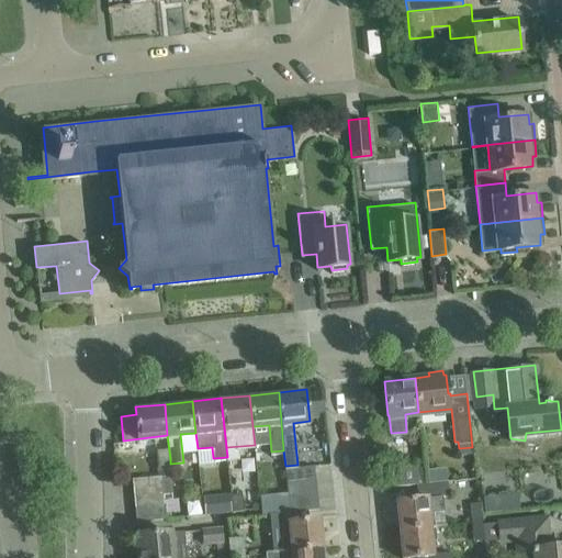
[(180,434),(182,450),(198,448),(195,433),(180,434)]
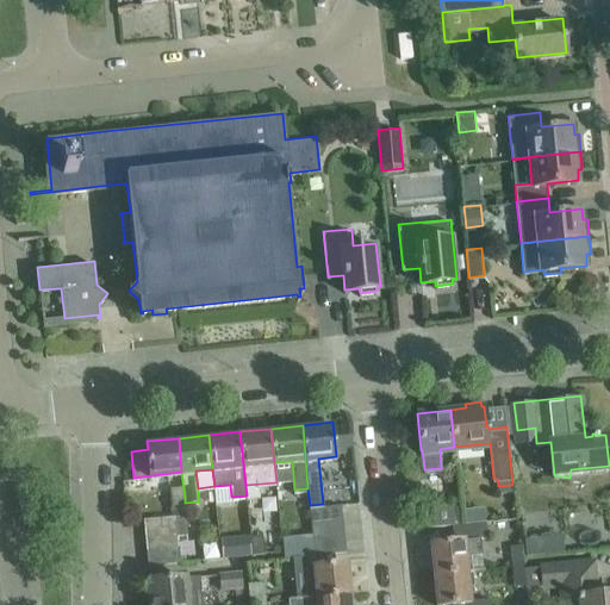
[(185,498),(182,480),(169,481),(170,500),(185,498)]
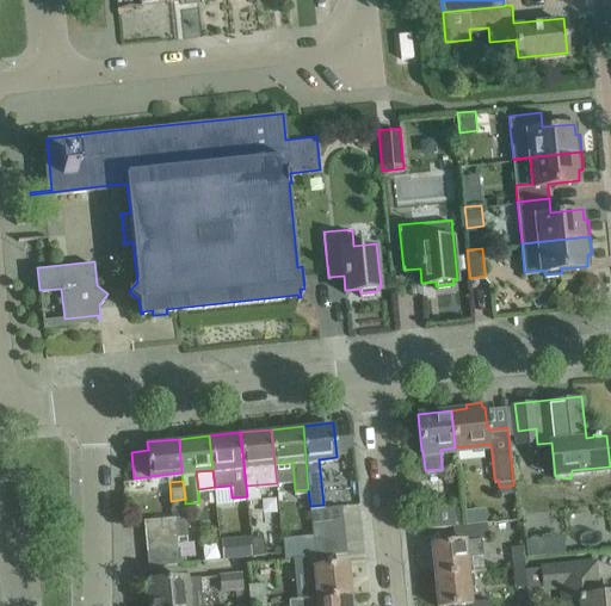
[(344,518),(341,504),(323,505),(310,506),(312,521),(344,518)]
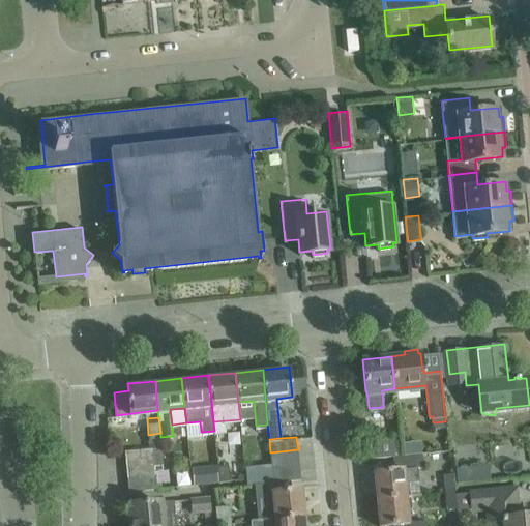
[(392,454),(395,454),(393,437),(371,439),(373,456),(392,454)]
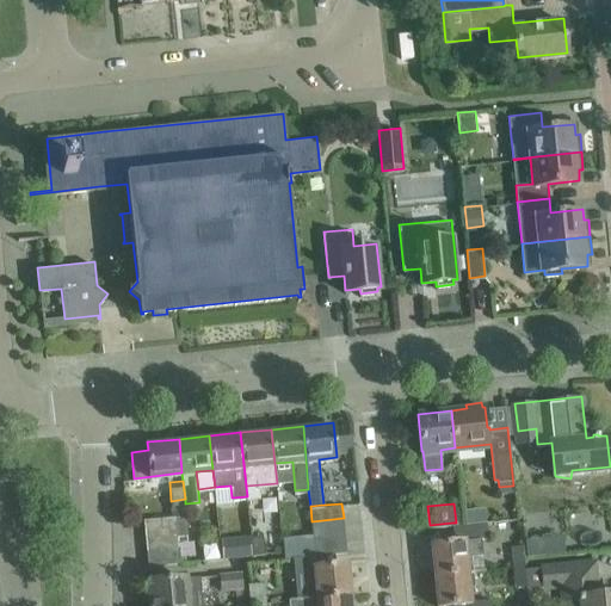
[(186,513),(176,514),(178,530),(178,535),(187,533),(186,513)]
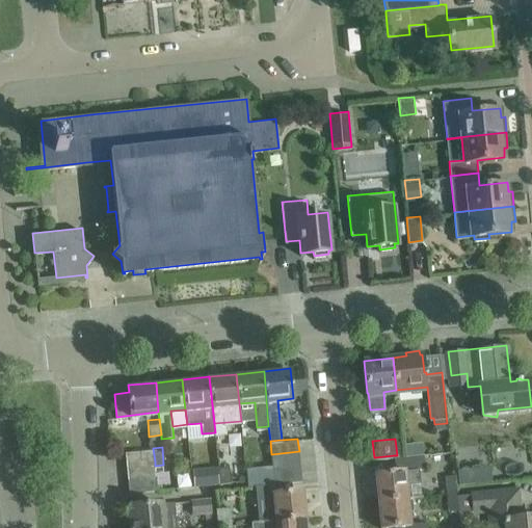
[(127,464),(155,462),(153,448),(126,450),(127,464)]
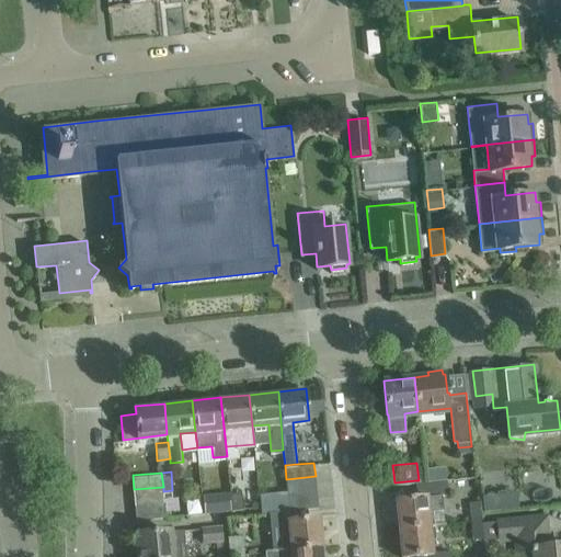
[(317,490),(316,476),(286,479),(288,492),(317,490)]
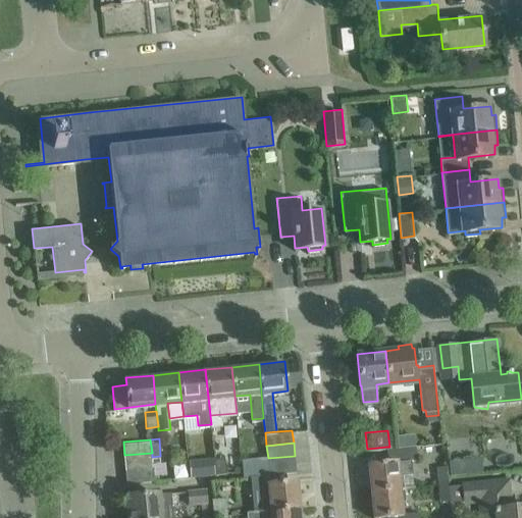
[(386,447),(388,461),(368,463),(371,489),(405,485),(415,484),(414,472),(415,472),(413,458),(419,458),(417,444),(389,447),(386,447)]
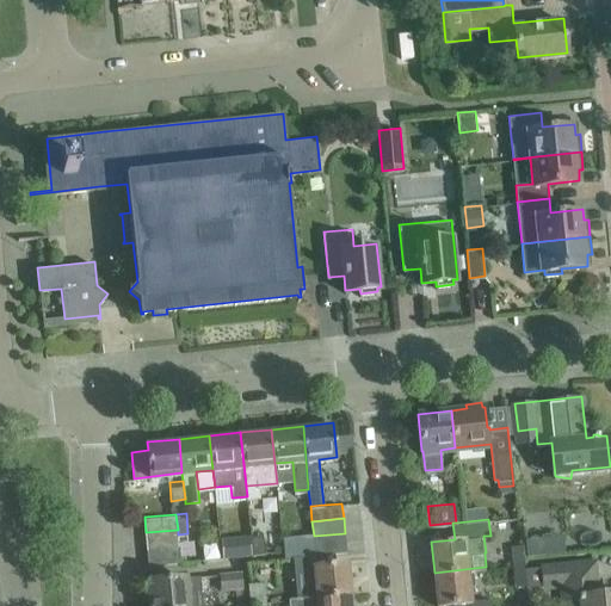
[(178,535),(178,530),(146,532),(147,546),(179,544),(178,535)]
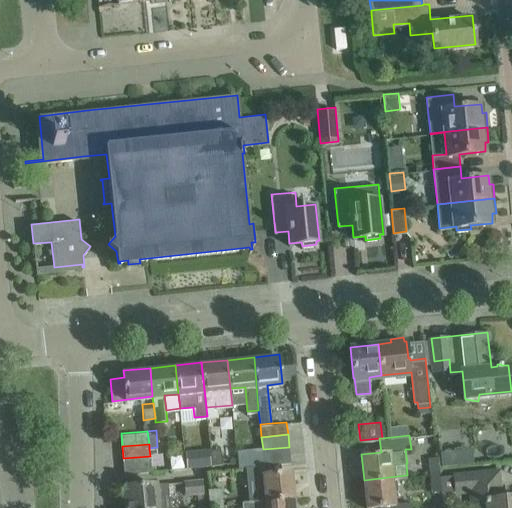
[(289,447),(263,449),(264,464),(280,462),(291,461),(289,447)]
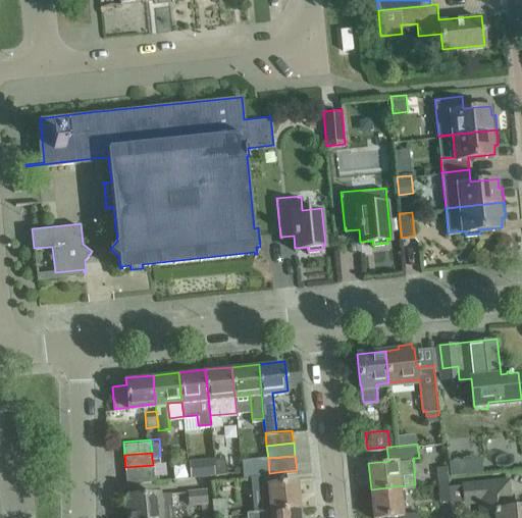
[(214,458),(215,462),(216,472),(226,471),(225,457),(214,458)]
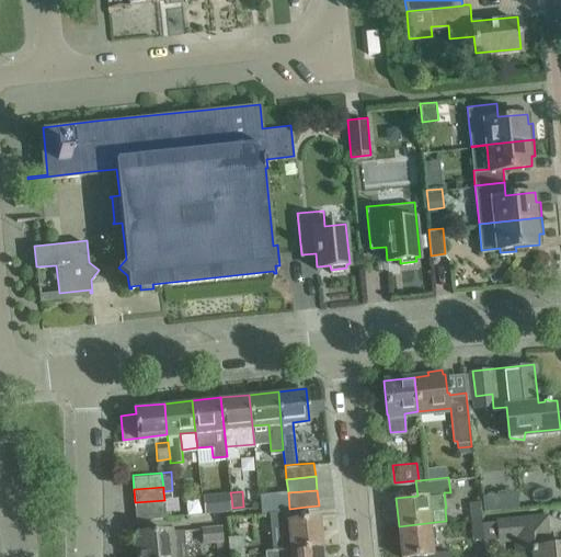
[(232,508),(231,497),(218,498),(219,509),(232,508)]
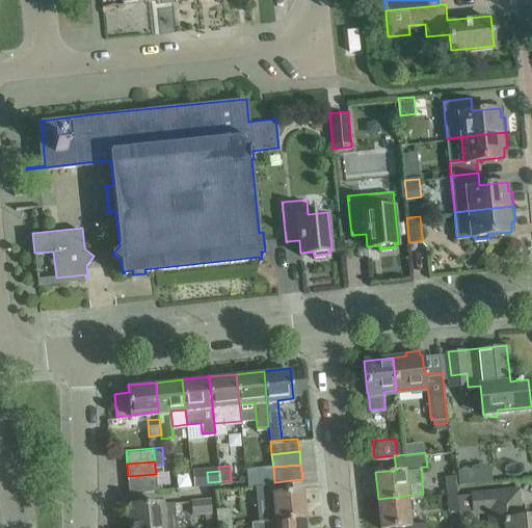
[(156,474),(128,476),(129,491),(157,487),(156,474)]
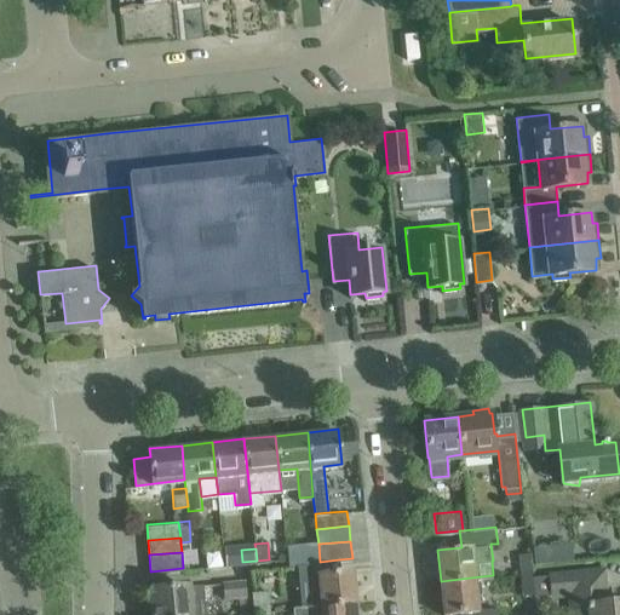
[(521,572),(530,570),(529,552),(518,553),(521,572)]
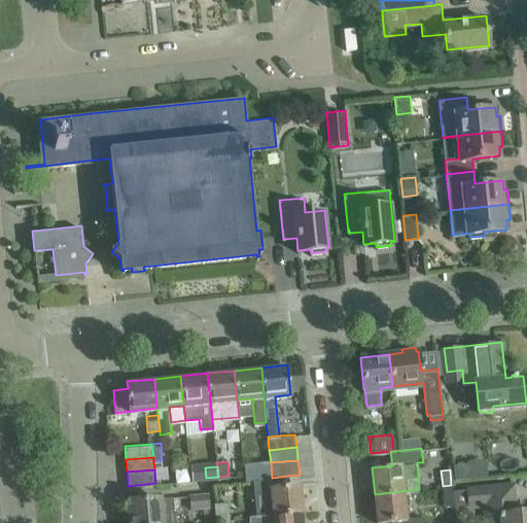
[(272,478),(256,479),(252,480),(256,515),(303,511),(300,484),(289,485),(288,476),(272,478)]
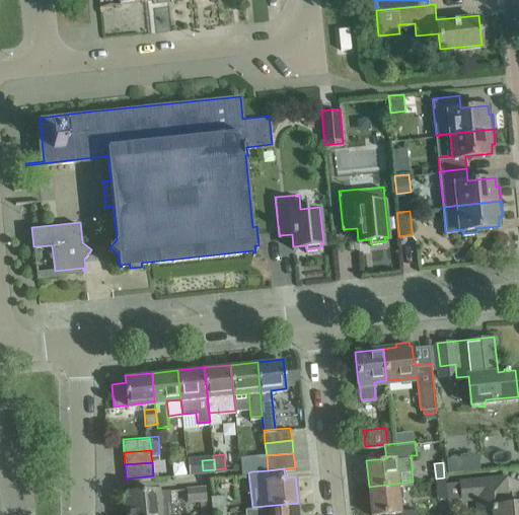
[(494,514),(518,514),(518,502),(508,504),(505,475),(446,482),(448,498),(477,495),(478,509),(492,508),(492,510),(494,509),(494,514)]
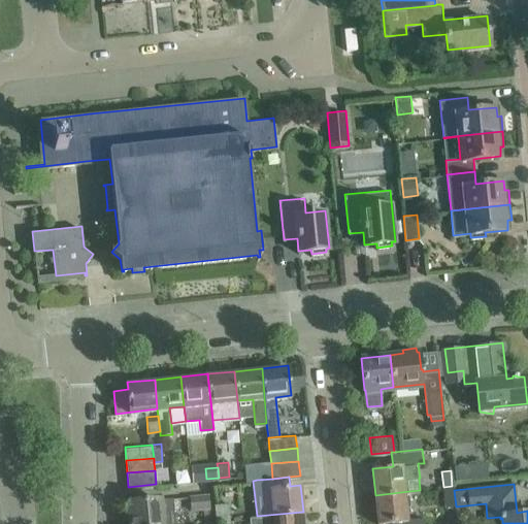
[(452,486),(443,487),(444,506),(454,505),(452,486)]
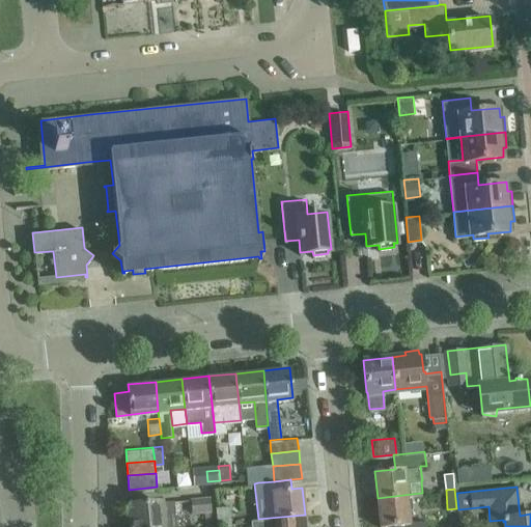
[(413,508),(412,494),(378,498),(380,526),(394,524),(393,526),(426,526),(426,520),(410,522),(409,508),(413,508)]
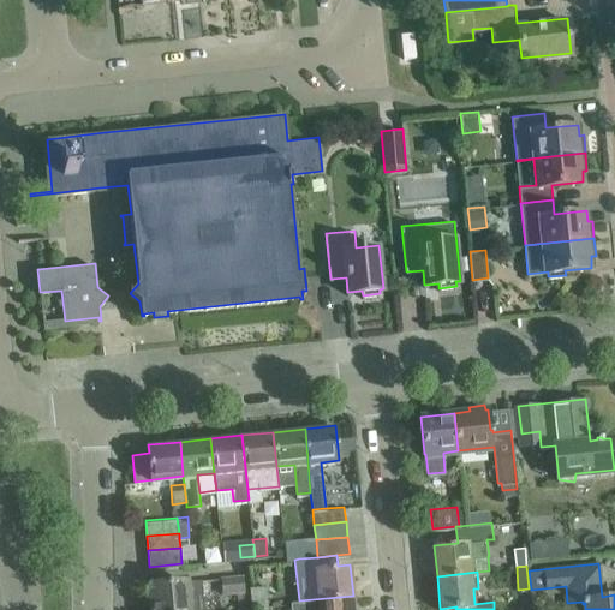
[(244,591),(243,574),(221,575),(222,593),(244,591)]
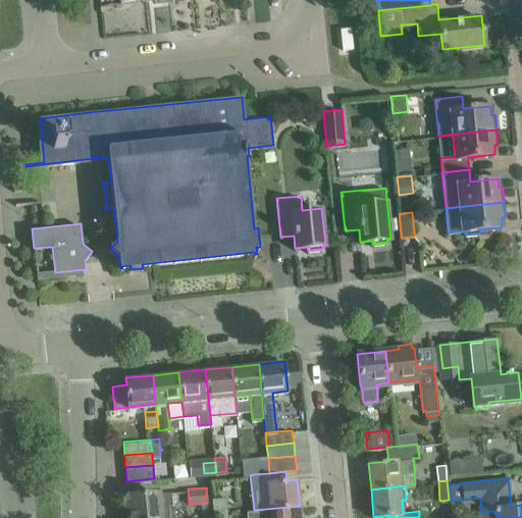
[(129,517),(161,517),(160,506),(164,506),(162,491),(127,495),(129,517)]
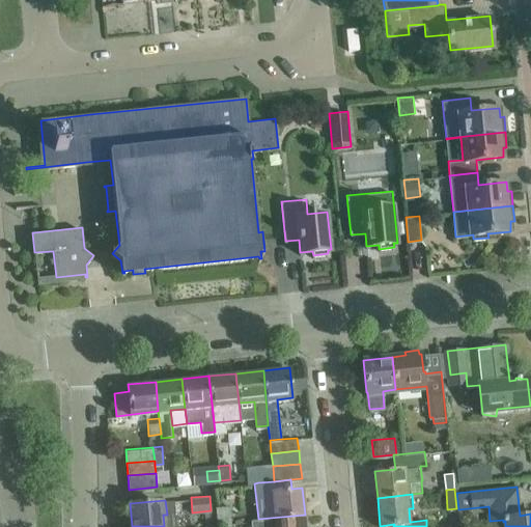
[(229,505),(216,506),(218,523),(231,521),(229,505)]
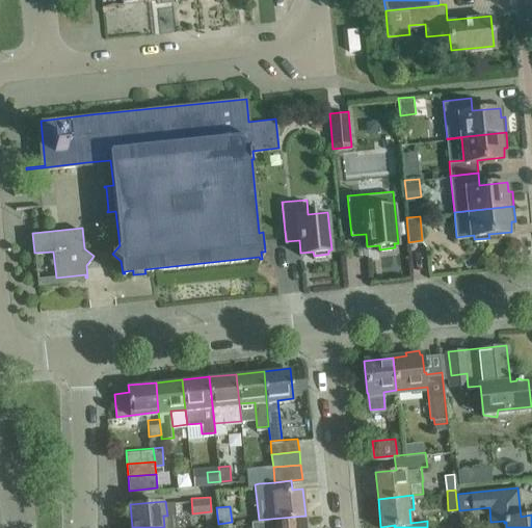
[(307,527),(306,516),(259,520),(248,521),(248,527),(307,527)]
